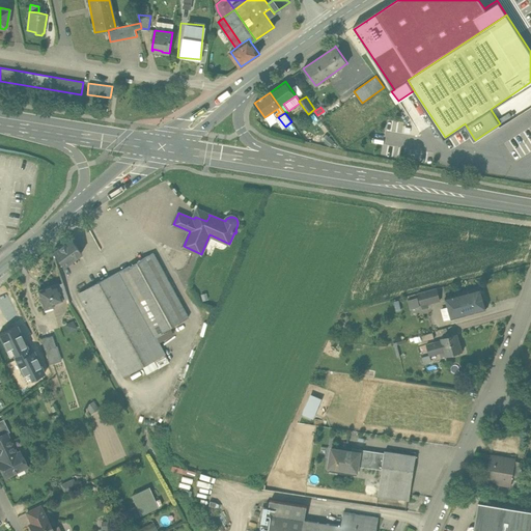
[(71,238),(52,252),(63,267),(82,253),(71,238)]
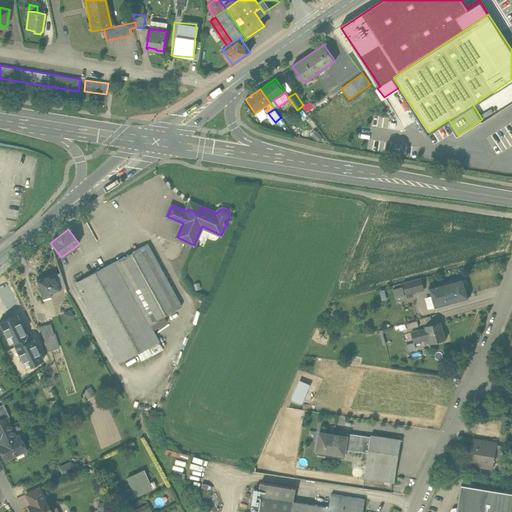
[(148,244),(115,262),(149,324),(182,306),(148,244)]
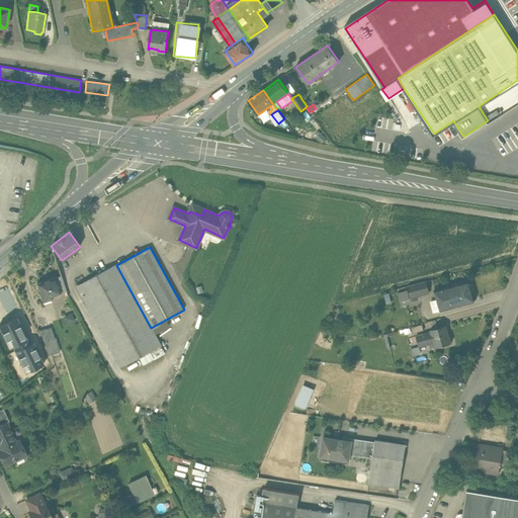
[(116,265),(77,286),(120,366),(160,344),(151,328),(116,265)]
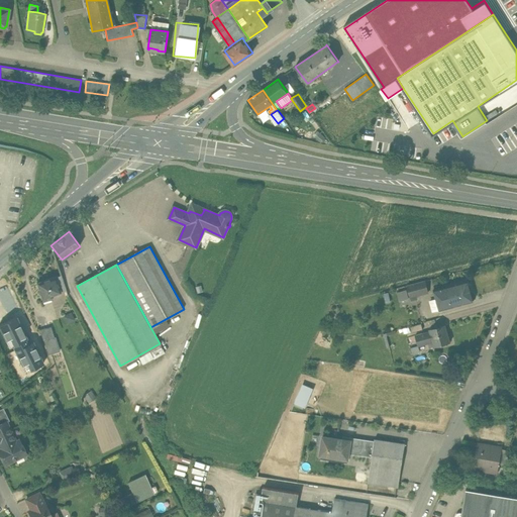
[(66,290),(61,275),(56,277),(61,292),(66,290)]
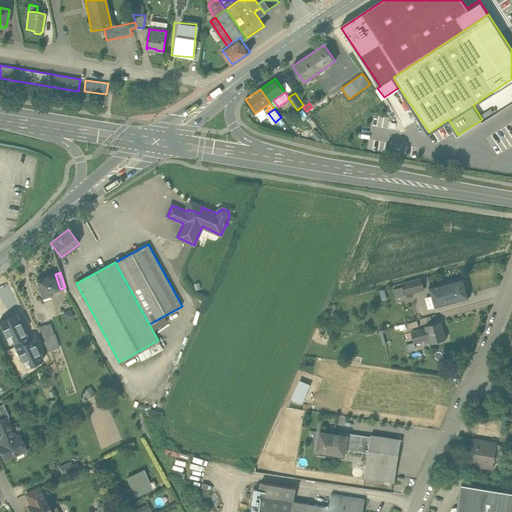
[(55,274),(37,280),(43,298),(50,296),(49,293),(60,289),(55,274)]
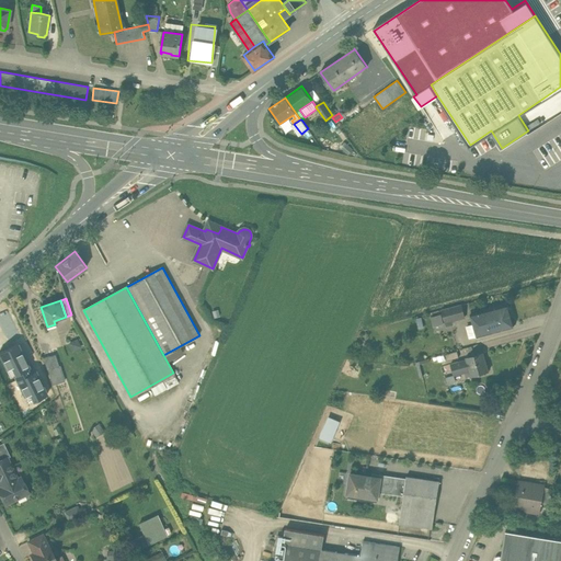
[(507,304),(471,313),(478,336),(514,327),(507,304)]
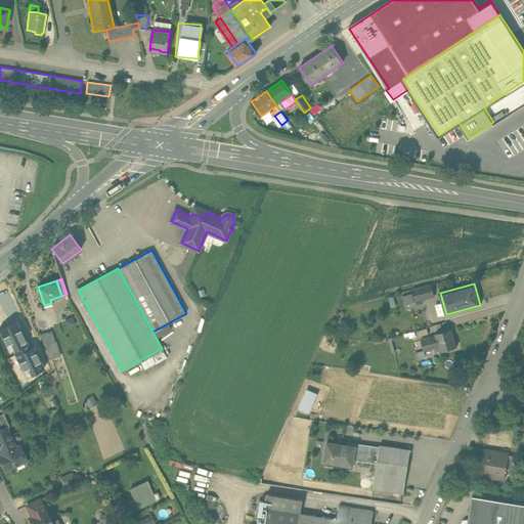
[(431,285),(412,289),(416,301),(434,296),(431,285)]
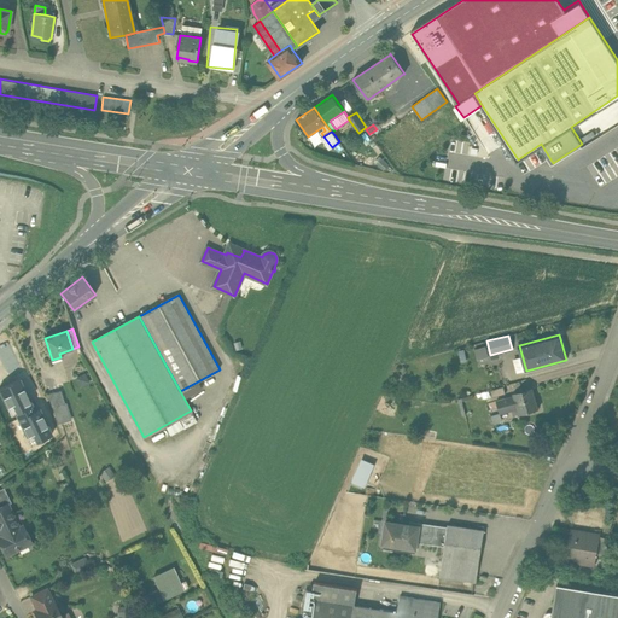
[(503,386),(490,391),(493,397),(506,394),(503,386)]
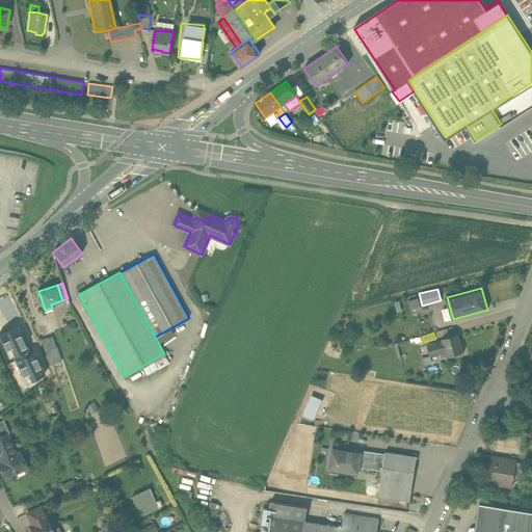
[(458,334),(442,339),(443,341),(446,351),(447,356),(463,352),(458,334)]
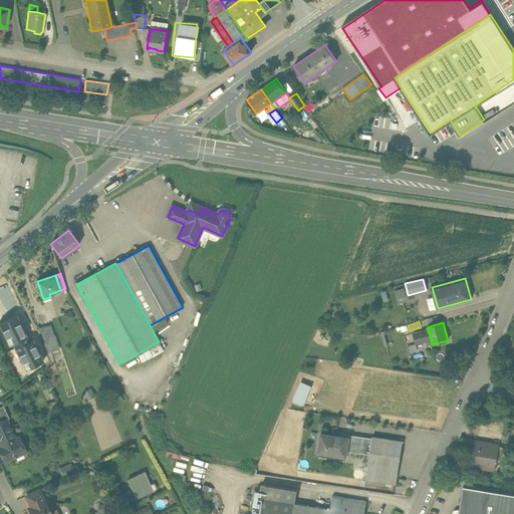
[(54,335),(51,324),(39,328),(43,339),(44,338),(54,335)]
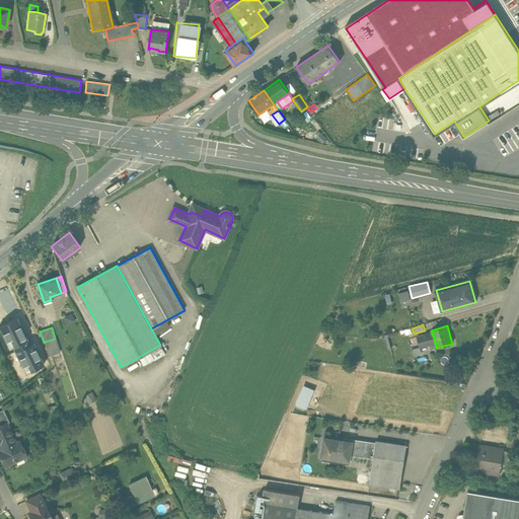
[(432,332),(417,337),(420,348),(435,343),(432,332)]
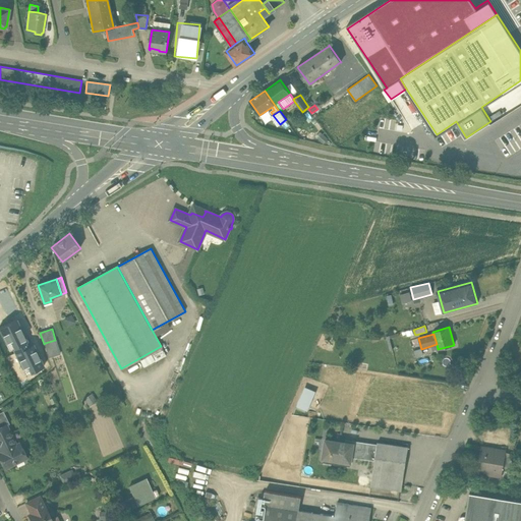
[(59,354),(55,340),(45,343),(49,357),(59,354)]
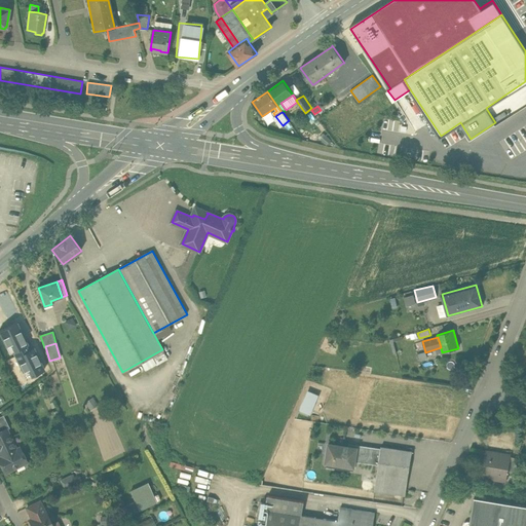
[(419,360),(427,357),(425,350),(417,353),(419,360)]
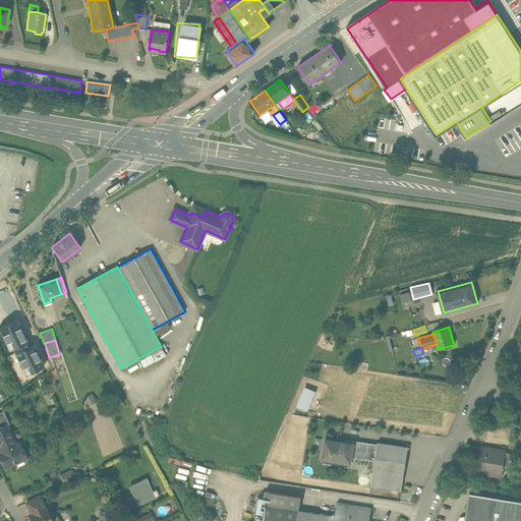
[(305,387),(297,406),(307,410),(315,391),(305,387)]
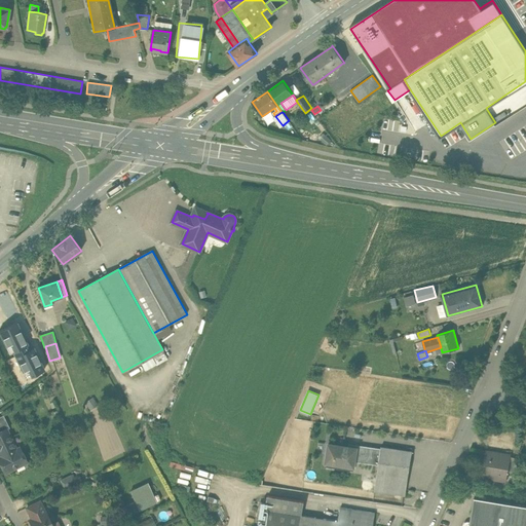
[(88,409),(95,406),(90,398),(84,401),(88,409)]
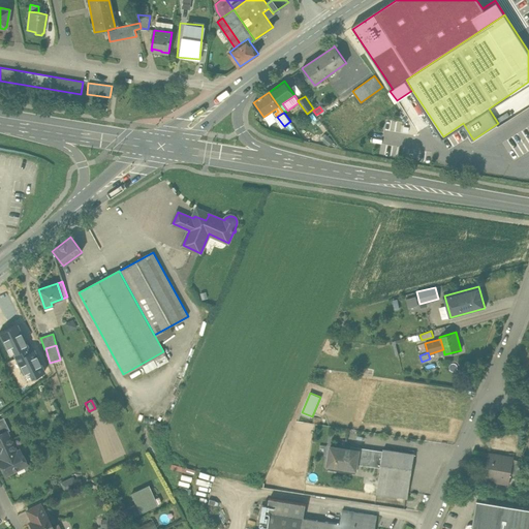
[(3,417),(0,418),(0,434),(6,431),(6,432),(9,430),(3,417)]
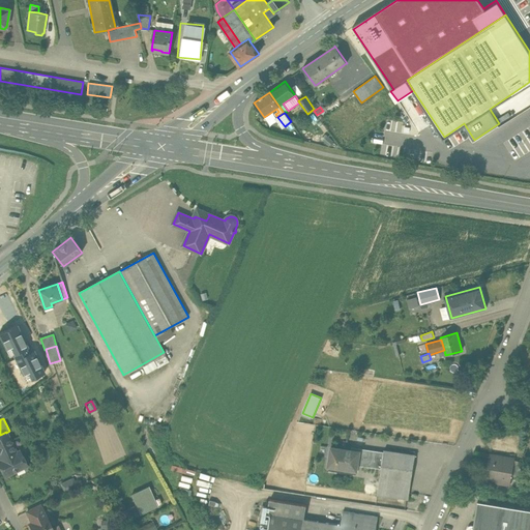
[(0,435),(0,457),(1,460),(17,452),(6,433),(6,432),(0,435)]
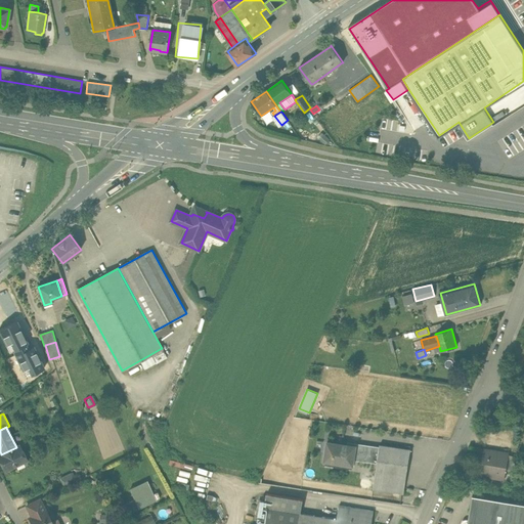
[(356,446),(328,442),(324,461),(353,466),(354,460),(369,462),(372,448),(356,446)]
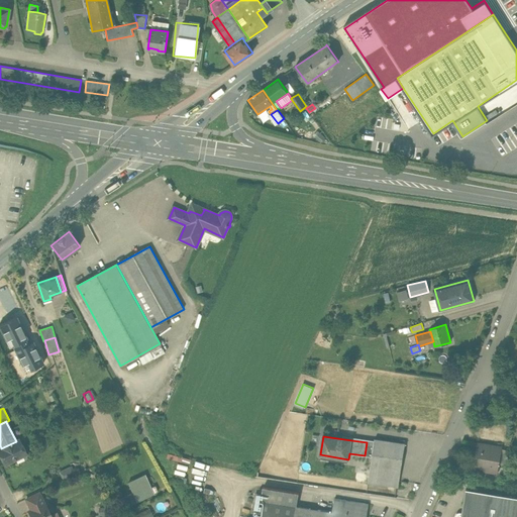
[(405,443),(375,439),(374,444),(372,456),(368,483),(399,487),(405,443)]
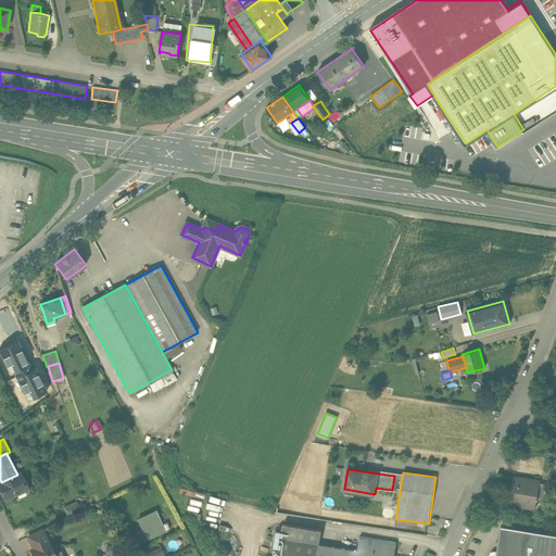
[(1,482),(0,482),(0,488),(5,500),(28,489),(21,474),(17,475),(1,482)]
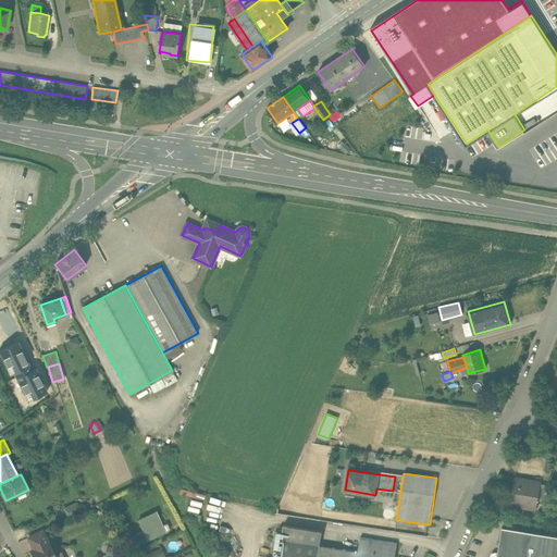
[(403,479),(395,477),(393,491),(400,492),(403,479)]
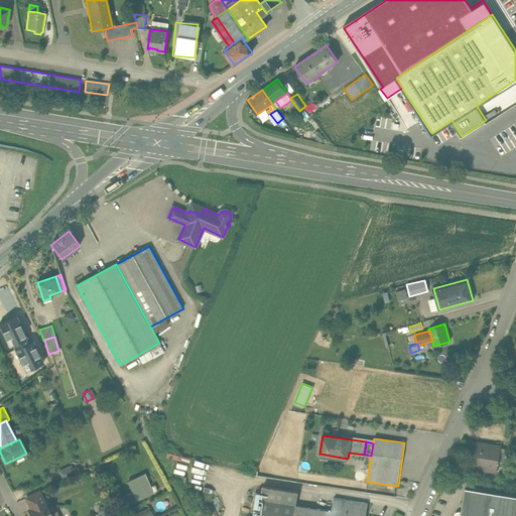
[(501,446),(477,442),(473,467),(496,472),(501,446)]
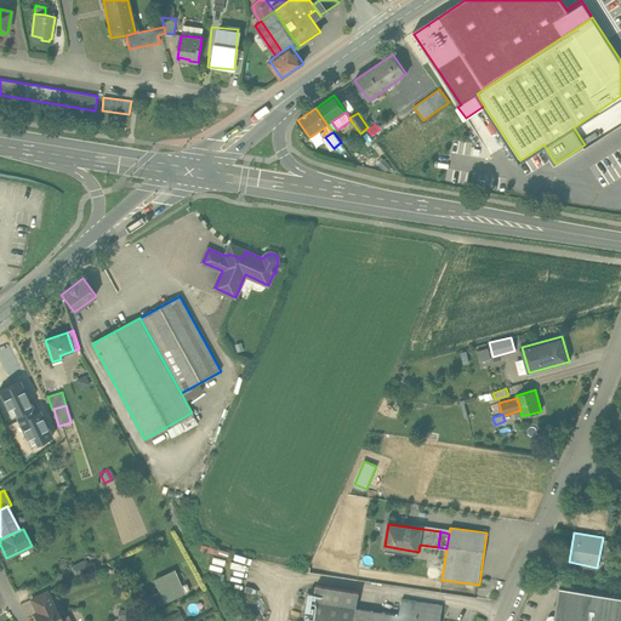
[(161,603),(183,592),(172,568),(151,577),(161,603)]
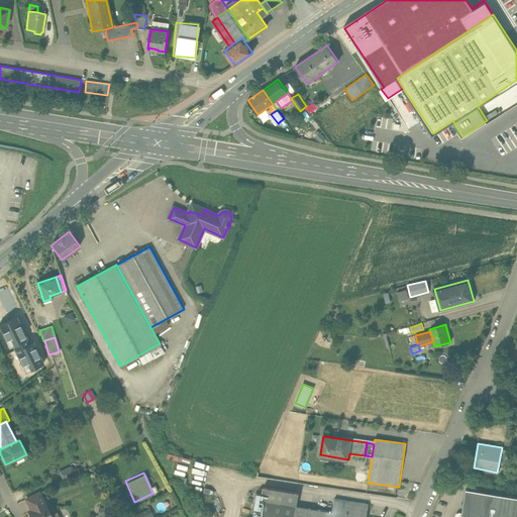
[(366,516),(369,504),(334,499),(332,512),(297,506),(299,493),(263,487),(262,494),(257,516),(366,516)]
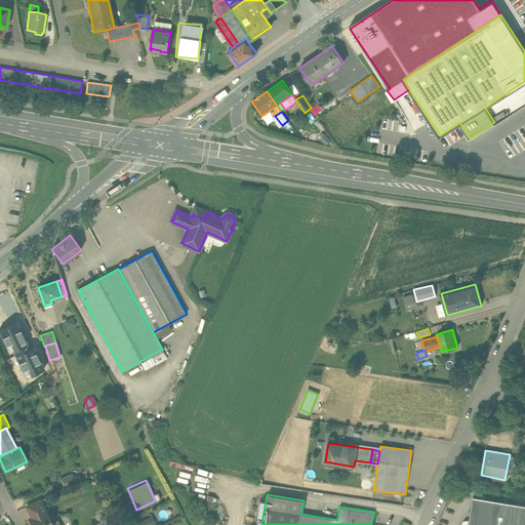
[(524,524),(524,505),(474,497),(470,521),(469,524),(524,524)]
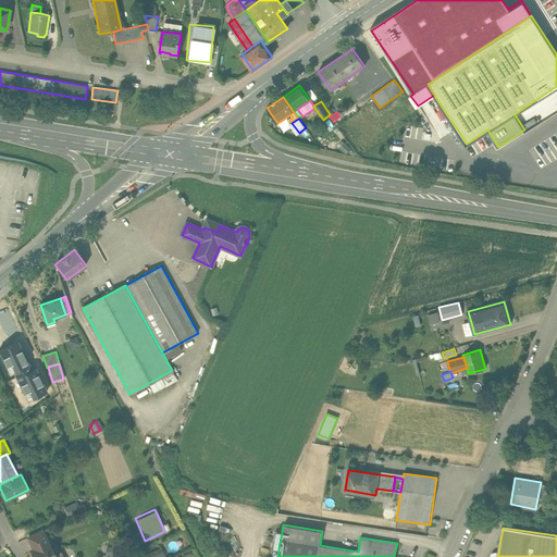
[(42,531),(28,537),(34,549),(48,543),(42,531)]
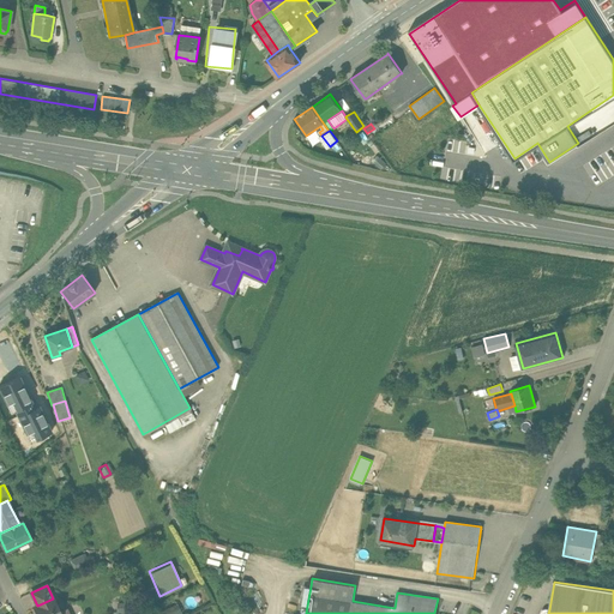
[(304,585),(299,613),(306,613),(311,587),(304,585)]
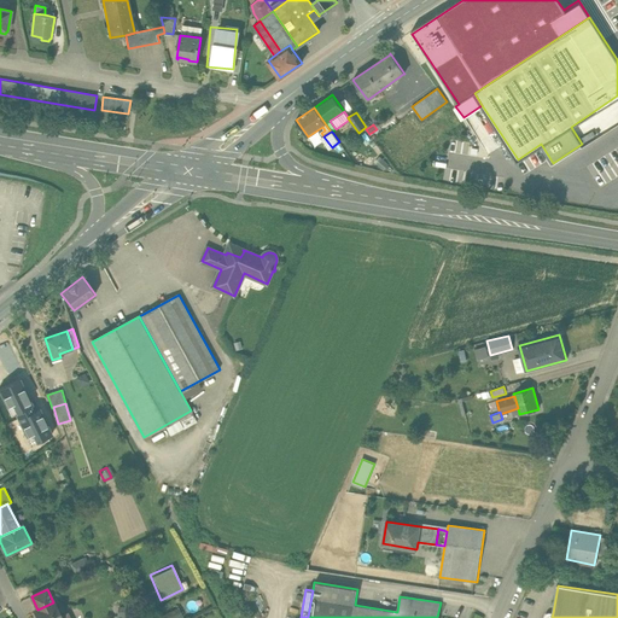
[(38,610),(34,611),(38,617),(60,617),(62,617),(54,601),(53,602),(38,610)]
